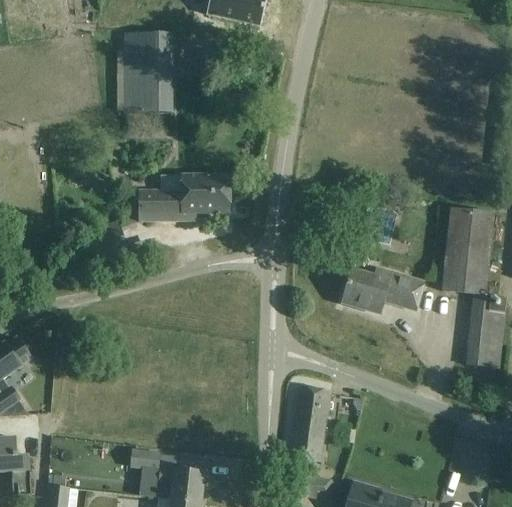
[(208,0),(206,11),(260,23),(265,0),(208,0)]
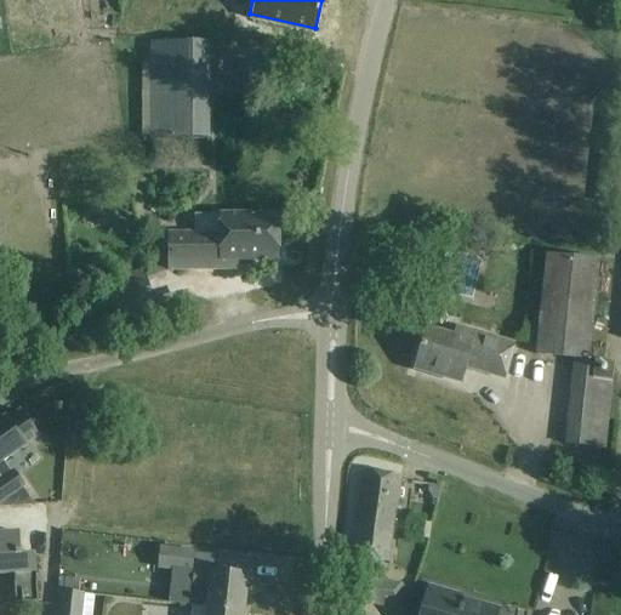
[(208,38),(152,38),(152,135),(208,135),(208,38)]
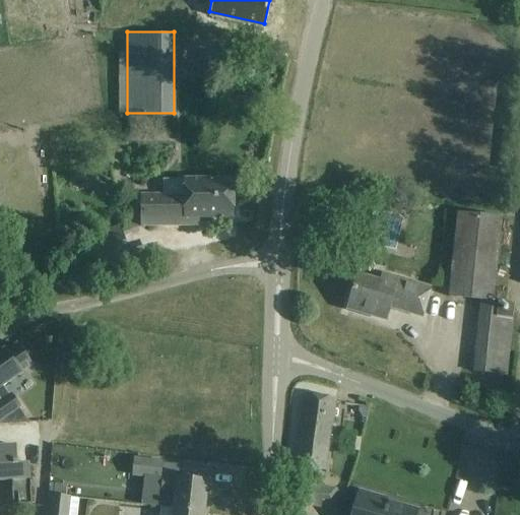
[(233,213),(233,176),(183,176),(183,191),(142,191),(143,221),(185,221),(185,213),(233,213)]
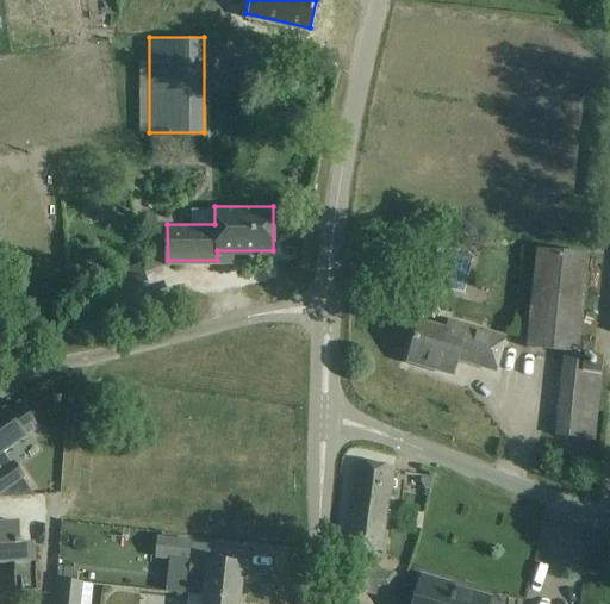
[(436,248),(444,250),(449,234),(441,231),(436,248)]
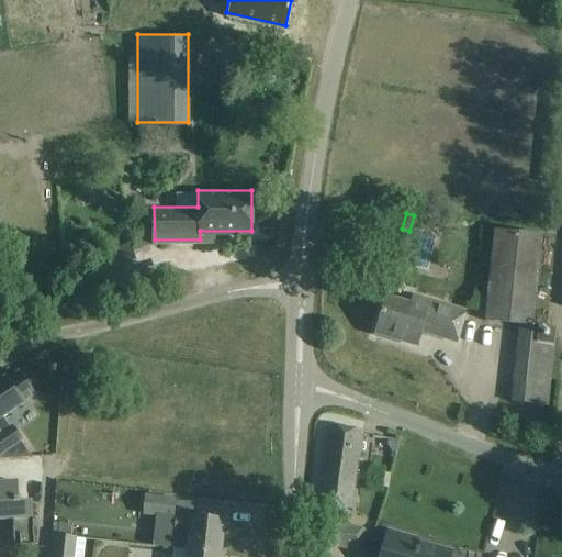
[(541,232),(495,227),(485,316),(520,320),(512,398),(548,402),(555,324),(532,322),(541,232)]
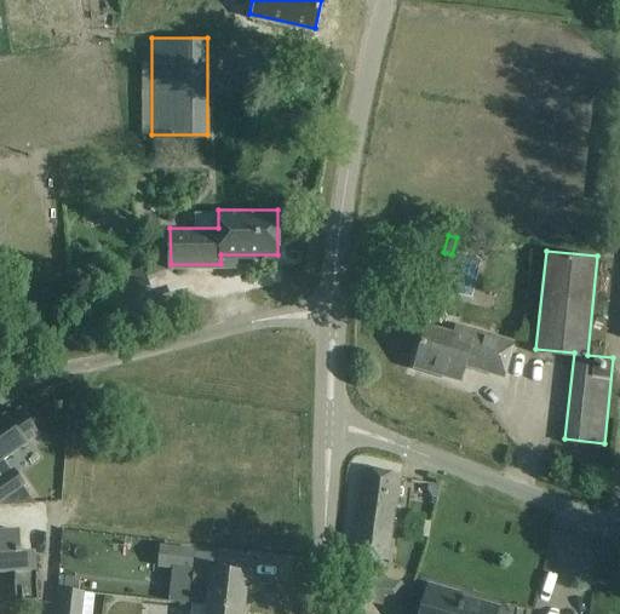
[(154,300),(143,267),(107,279),(118,313),(154,300)]
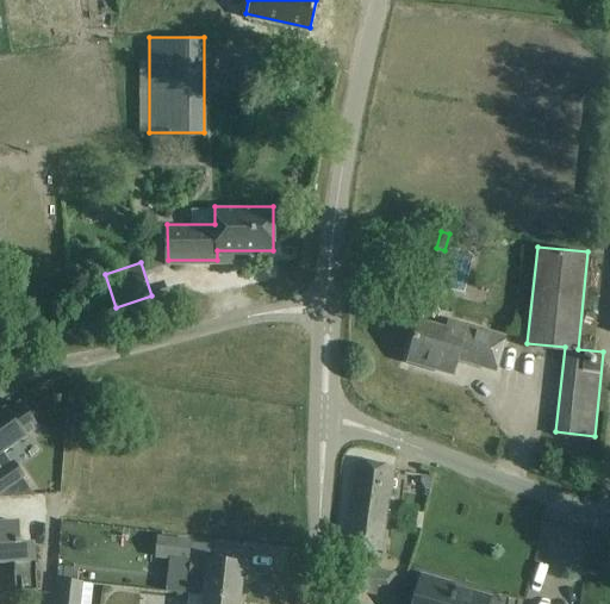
[(496,362),(504,334),(449,317),(446,328),(418,319),(409,352),(411,353),(410,357),(425,362),(427,356),(454,365),(458,350),(478,356),(477,356),(496,362)]
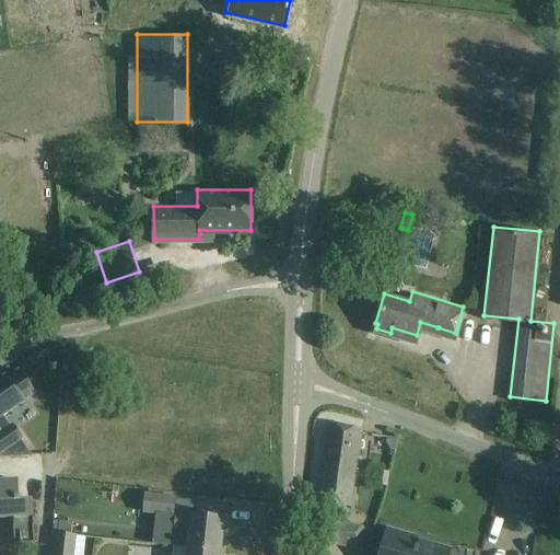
[(34,391),(18,368),(6,376),(4,373),(0,377),(0,428),(0,429),(0,449),(21,435),(12,421),(10,423),(3,413),(34,391)]
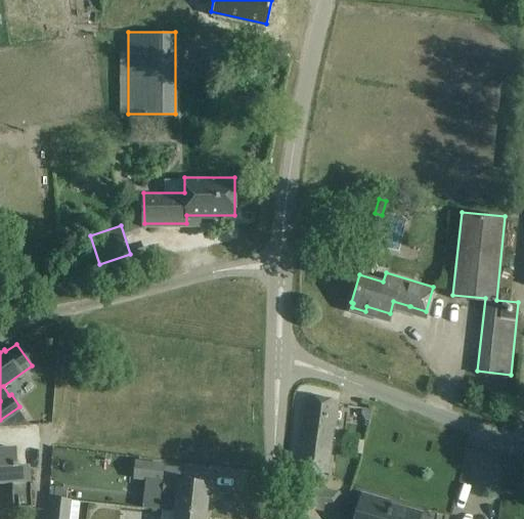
[(339,397),(306,393),(296,467),(316,469),(328,471),(334,422),(336,422),(336,418),(339,397)]
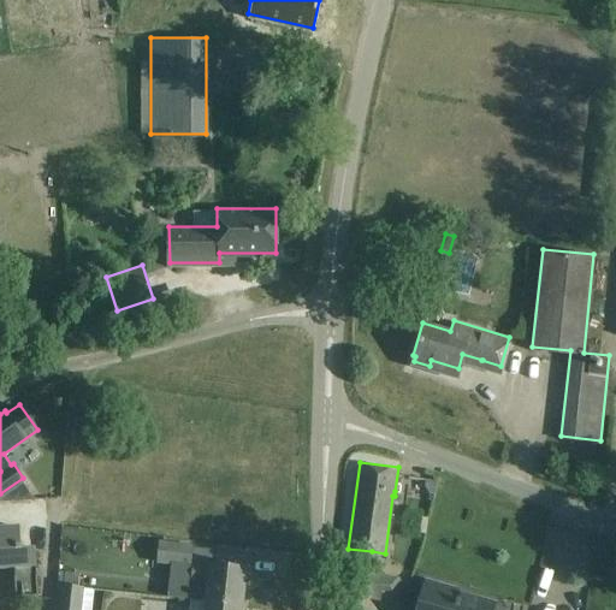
[(22,594),(37,593),(35,546),(21,546),(19,525),(0,525),(0,566),(13,566),(15,594),(17,594),(16,581),(21,581),(22,594)]
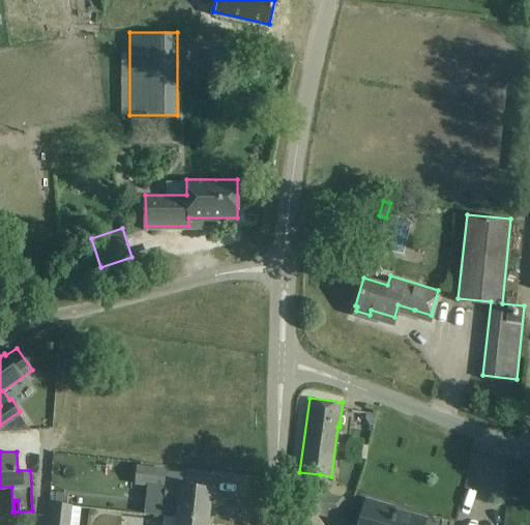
[(137,463),(134,483),(164,486),(166,468),(166,466),(137,463)]
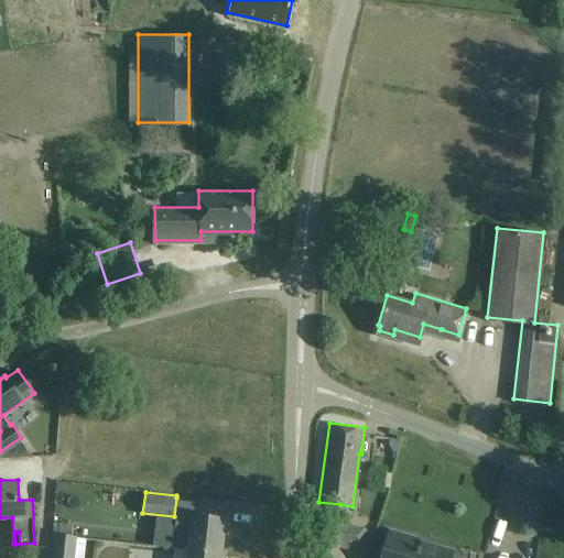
[(176,498),(174,516),(176,516),(175,527),(191,528),(188,547),(220,550),(225,518),(203,516),(193,515),(192,515),(194,500),(176,498)]
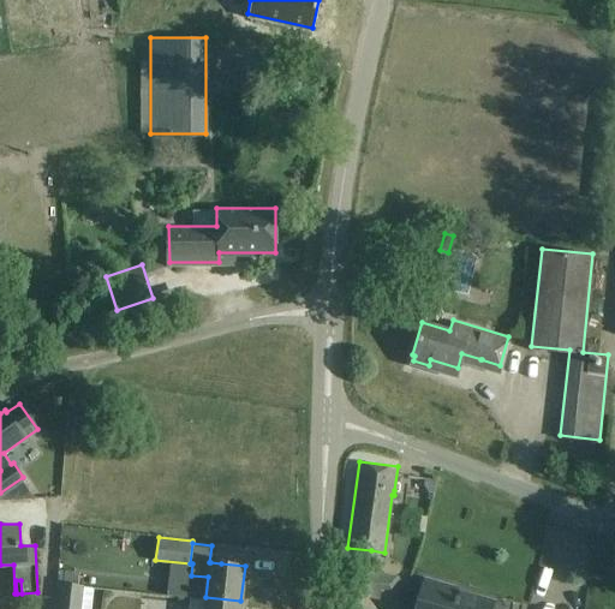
[(55,581),(84,584),(84,583),(78,583),(79,569),(58,567),(55,581)]
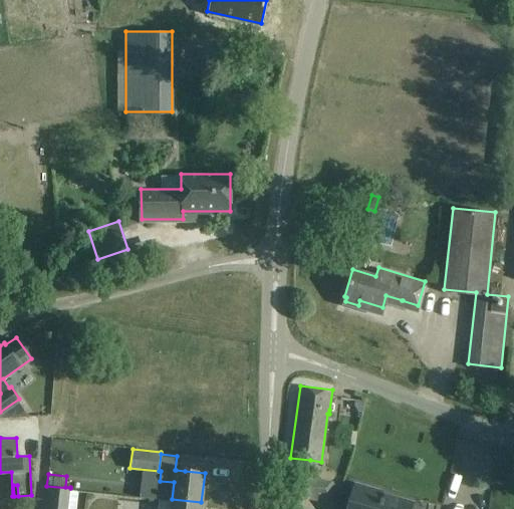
[(380,490),(355,482),(347,508),(410,508),(412,501),(380,492),(380,490)]
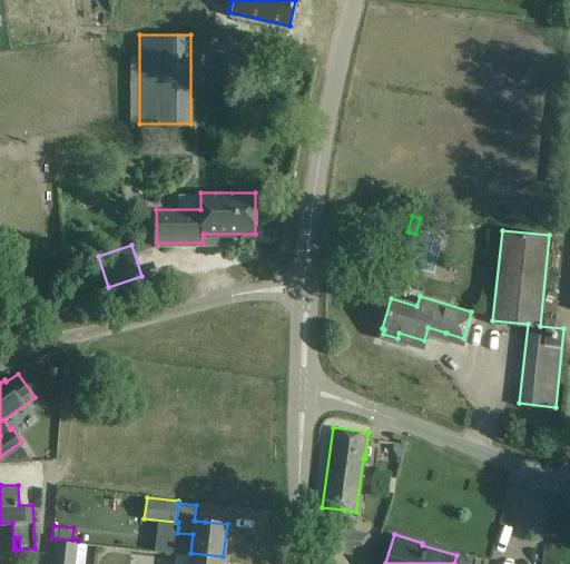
[(75,563),(78,541),(51,538),(56,540),(52,563),(75,563)]
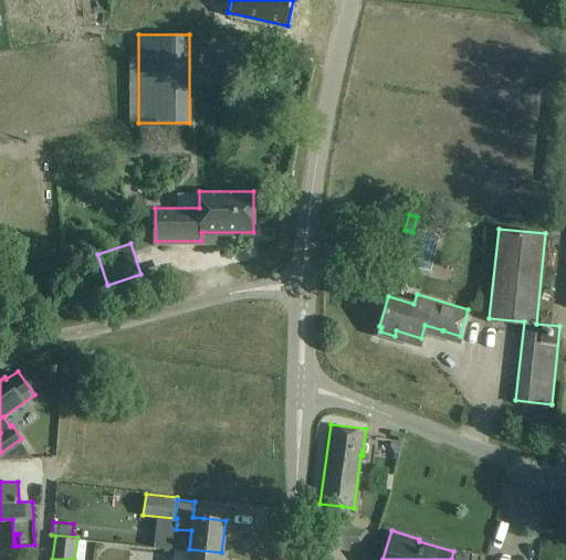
[(220,559),(221,552),(189,549),(187,559),(220,559)]
